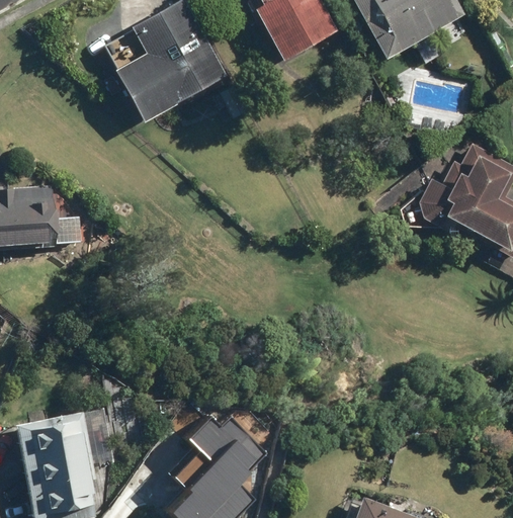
[(189,0),(174,0),(131,25),(145,50),(112,68),(142,120),(230,72),(189,0)]
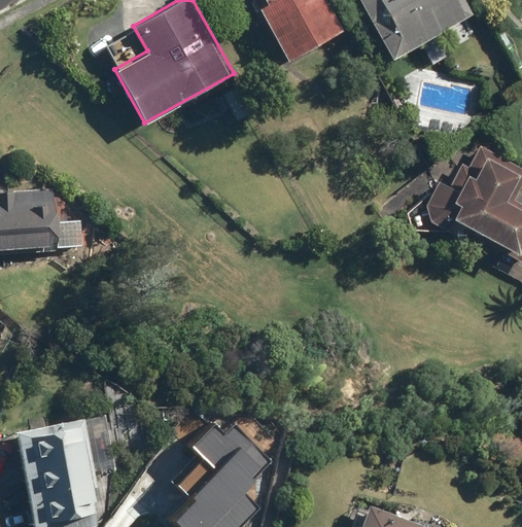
[(258,10),(286,62),(341,33),(327,8),(332,6),(327,0),(265,0),(269,5),(258,10)]
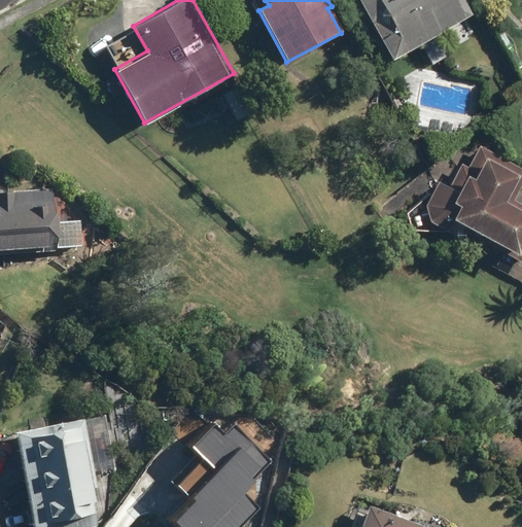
[(359,0),(395,61),(482,10),(476,0),(359,0)]
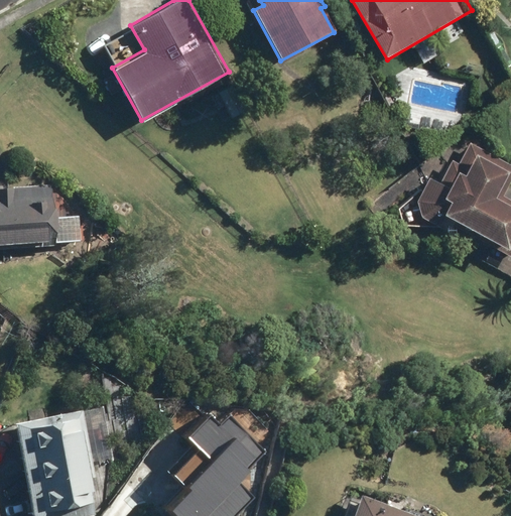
[(510,161),(478,145),(463,173),(457,169),(448,185),(430,176),(416,204),(510,254),(510,202),(505,199),(510,188),(510,161)]
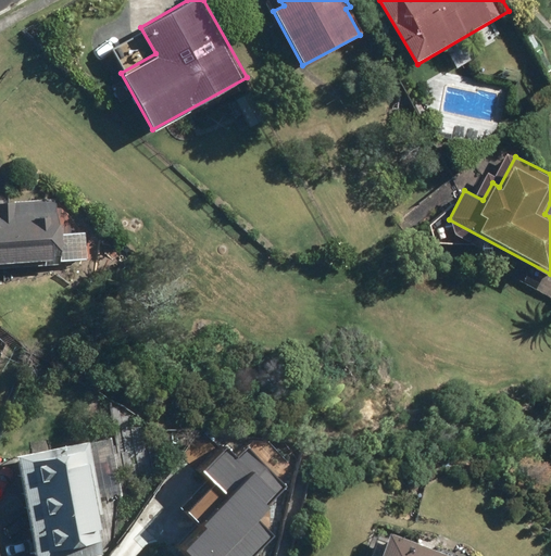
[(0,267),(91,265),(90,232),(60,235),(59,203),(0,204),(0,267)]
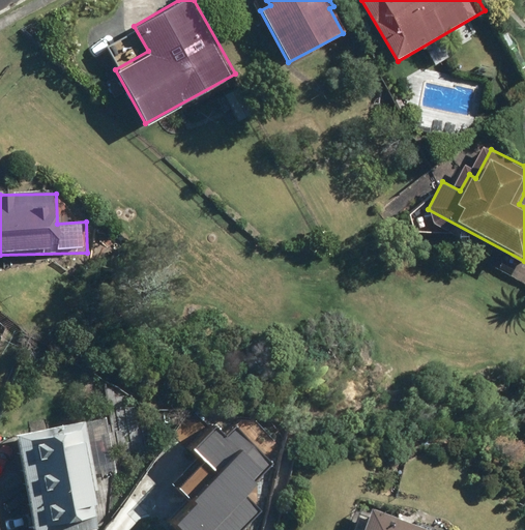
[(80,529),(105,526),(86,420),(17,432),(33,529),(80,529)]
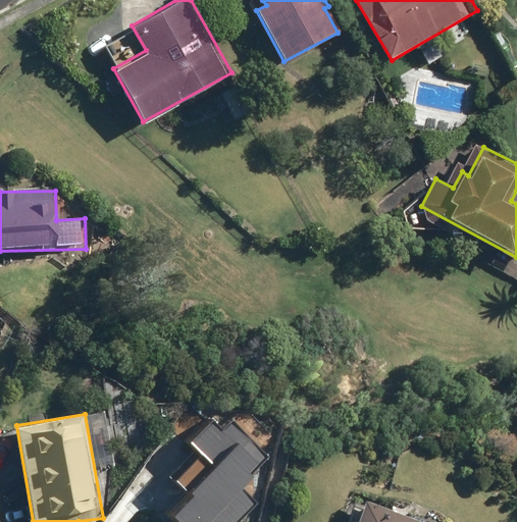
[(174,516),(181,521),(242,521),(260,503),(244,487),(273,457),(239,423),(229,433),(218,422),(199,444),(222,465),(174,516)]
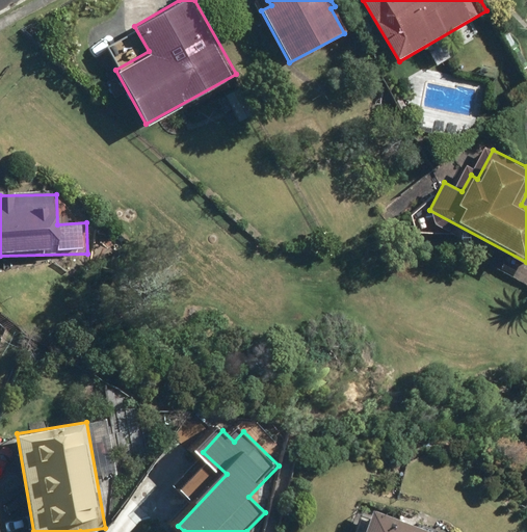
[(425,531),(371,509),(363,531),(425,531)]
